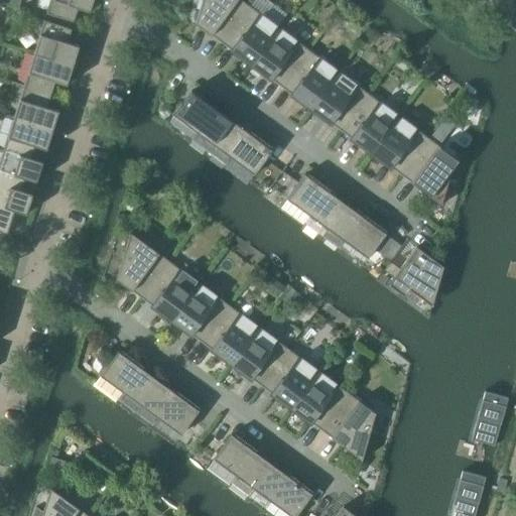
[(49,0),(45,13),(73,21),(77,8),(89,11),(92,0),(49,0)]
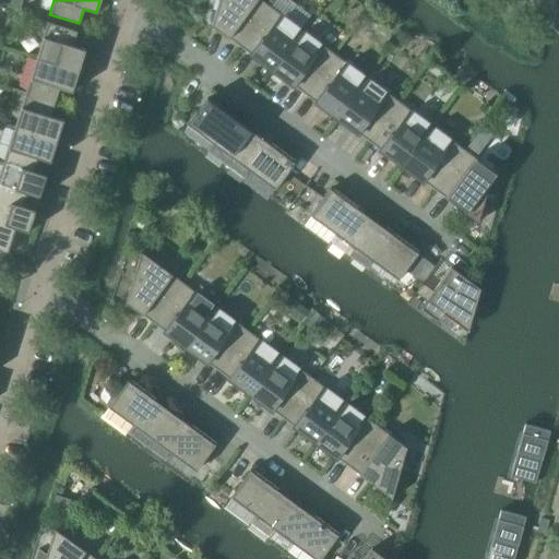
[(218,0),(211,25),(236,44),(265,3),(260,0),(218,0)]
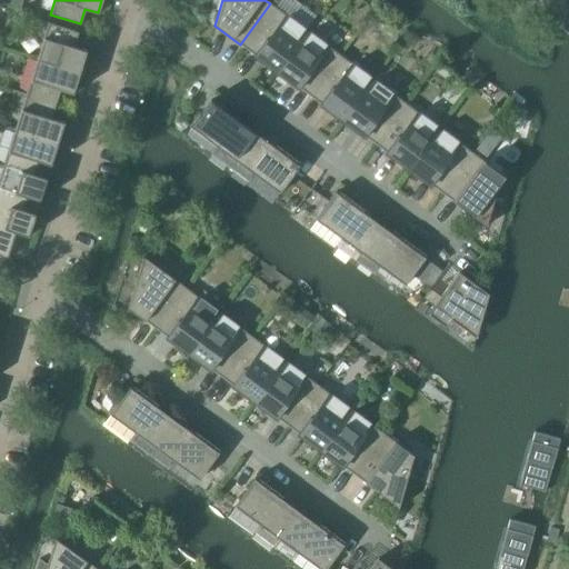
[(240,45),(275,70),(305,29),(270,3),(240,45)]
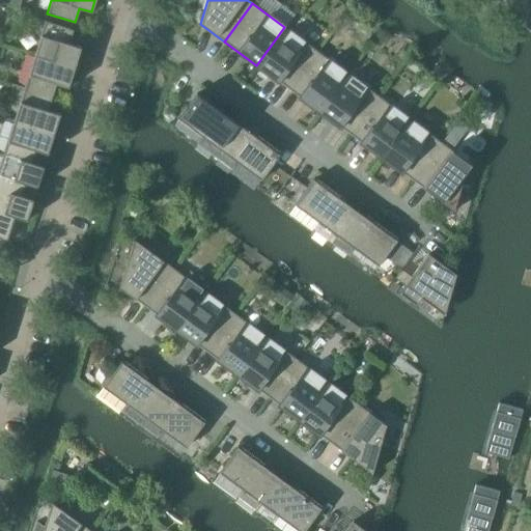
[(39,37),(34,54),(74,66),(80,47),(68,44),(73,29),(33,17),(29,30),(39,37)]
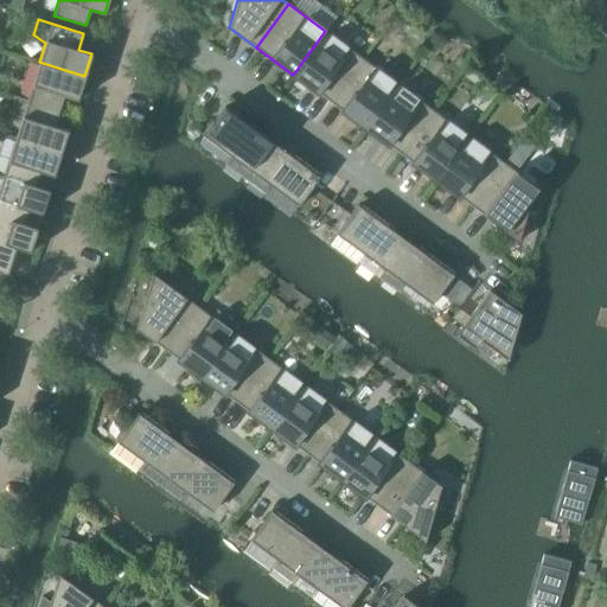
[(293,75),(328,101),(360,57),(325,31),(293,75)]
